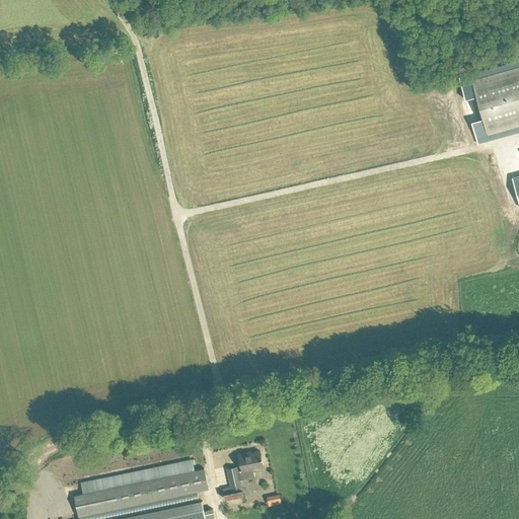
[(476,95),(470,97),(470,99),(476,121),(480,120),(483,119),(487,135),(518,125),(518,66),(472,80),(476,95)]
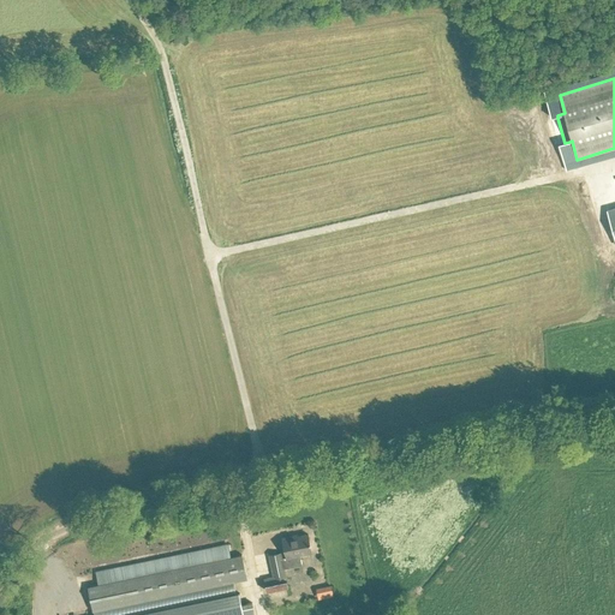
[(274,577),(264,578),(267,590),(285,586),(288,585),(285,568),(302,565),(299,555),(312,551),(309,533),(292,537),(292,536),(282,537),(287,556),(282,557),(281,553),(269,555),(274,577)]
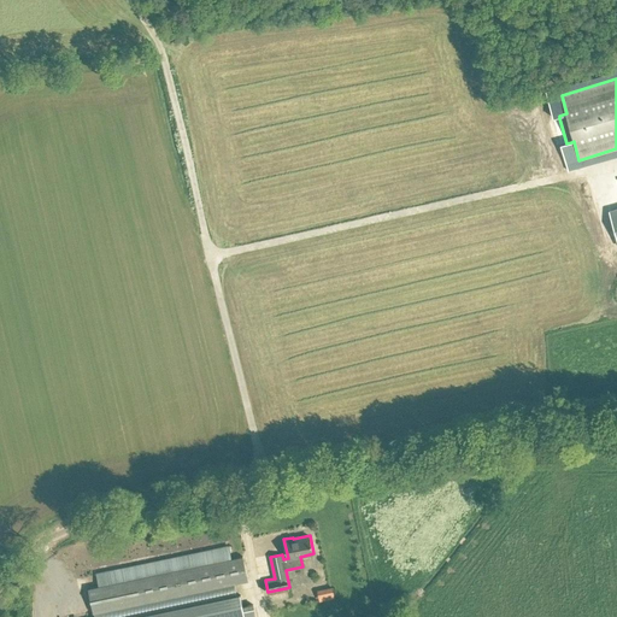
[(99,586),(88,588),(93,611),(248,580),(242,556),(231,558),(229,546),(97,574),(99,586)]
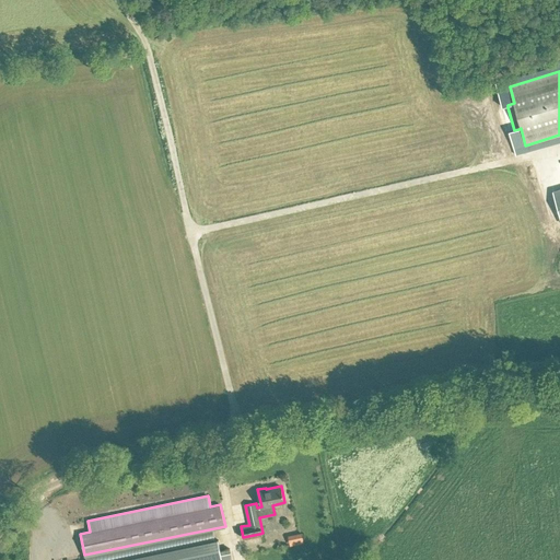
[(290,545),(304,541),(302,532),(288,535),(290,545)]
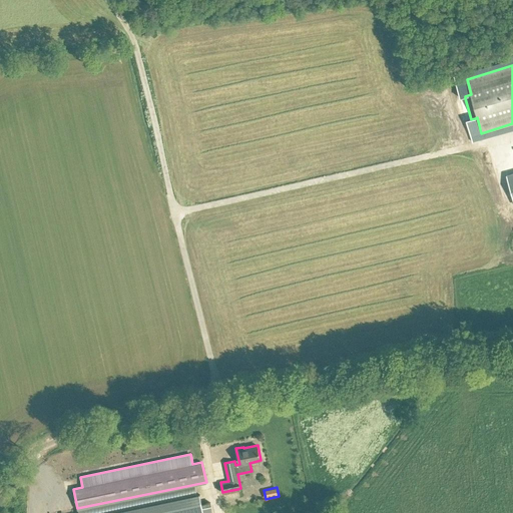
[(211,512),(210,502),(201,503),(199,494),(110,512),(211,512)]
